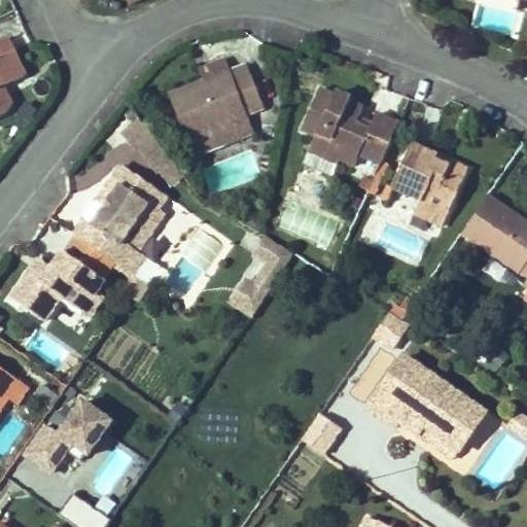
[(0,115),(3,114),(0,108),(0,88),(4,85),(25,75),(6,38),(0,40),(0,115)]
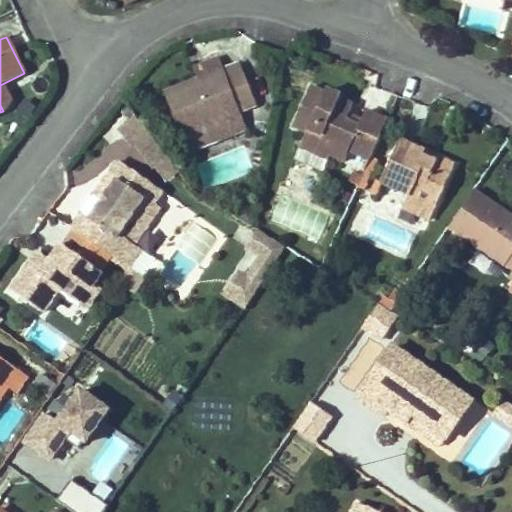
[(181,134),(187,151),(246,129),(240,111),(256,105),(240,63),(223,70),(219,59),(192,69),(197,80),(163,92),(179,135),(181,134)]
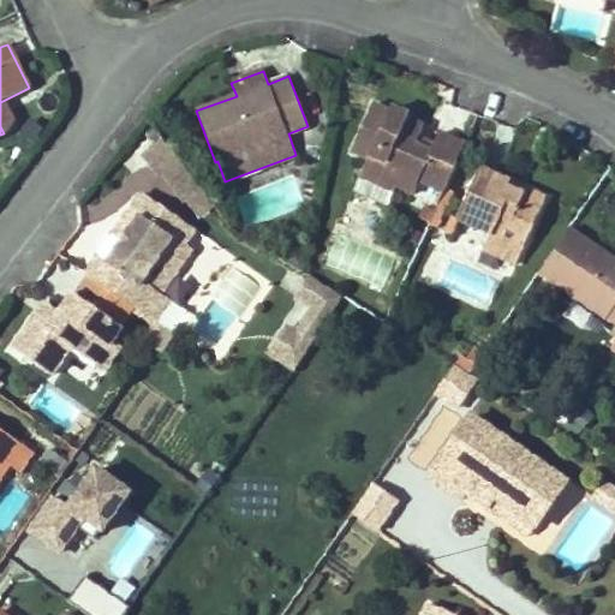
[(0,102),(0,126),(4,133),(18,126),(5,100),(0,102)]
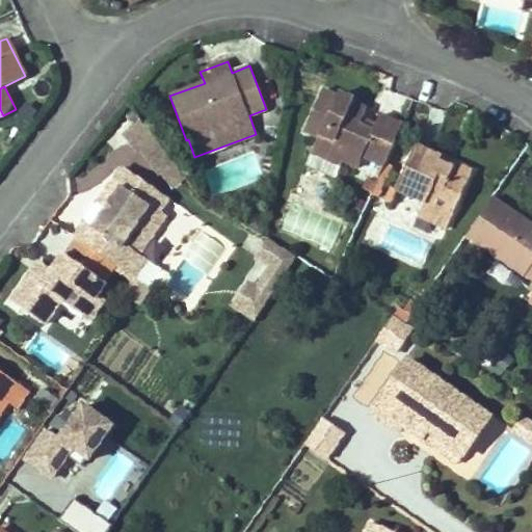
[(383,165),(402,125),(379,115),(373,130),(360,125),(367,109),(322,89),(304,131),(318,137),(306,165),(336,179),(343,161),(357,167),(363,157),(383,165)]
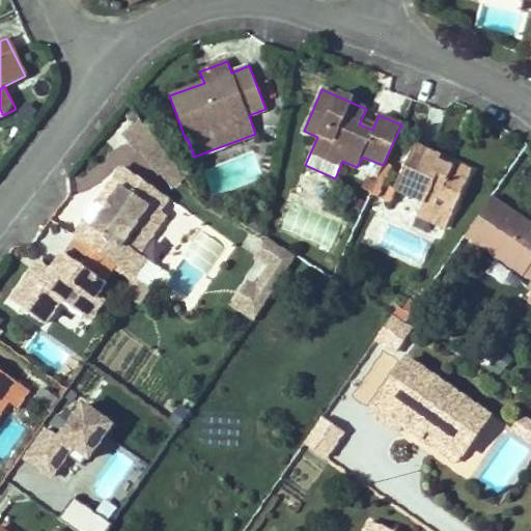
[(441,158),(415,145),(394,189),(426,203),(420,216),(446,228),(472,171),(455,164),(452,168),(439,162),(441,158)]
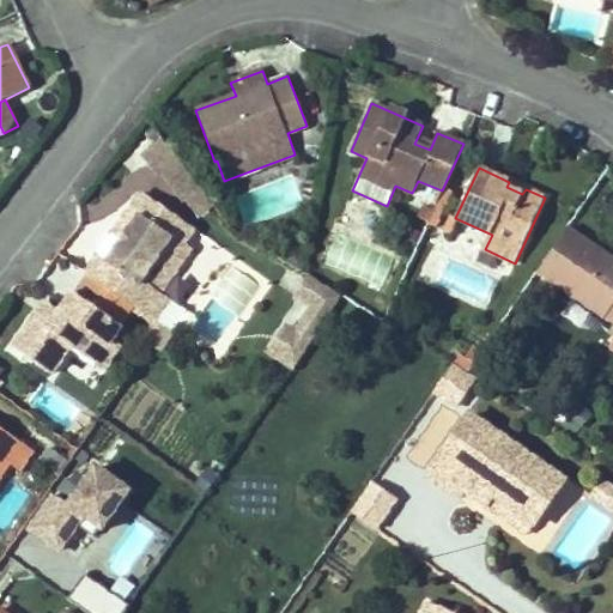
[(212,205),(201,190),(189,199),(200,212),(212,205)]
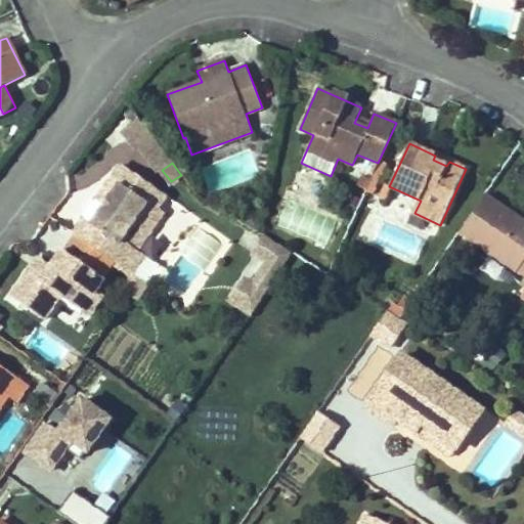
[(158,206),(165,211),(168,198),(120,164),(96,200),(104,206),(92,224),(83,218),(74,233),(122,268),(131,274),(144,256),(137,251),(121,239),(145,205),(155,211),(158,206)]
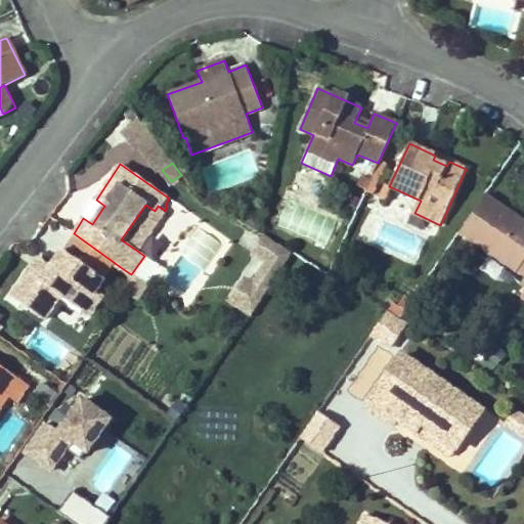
[(366,188),(370,179),(360,175),(356,184),(366,188)]
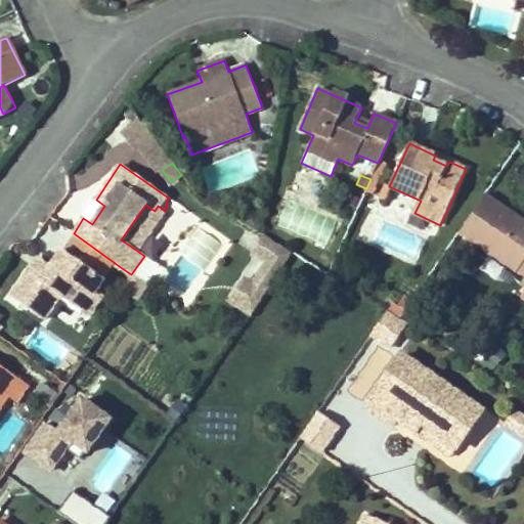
[(384,200),(389,186),(385,183),(379,198),(384,200)]
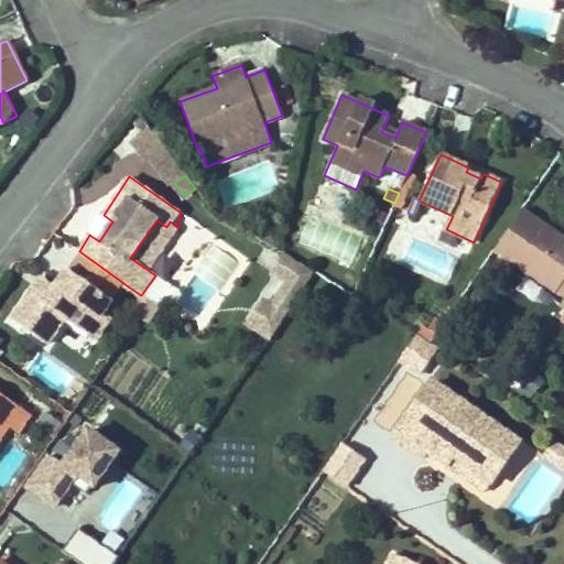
[(563,236),(523,209),(494,250),(563,296),(563,236)]
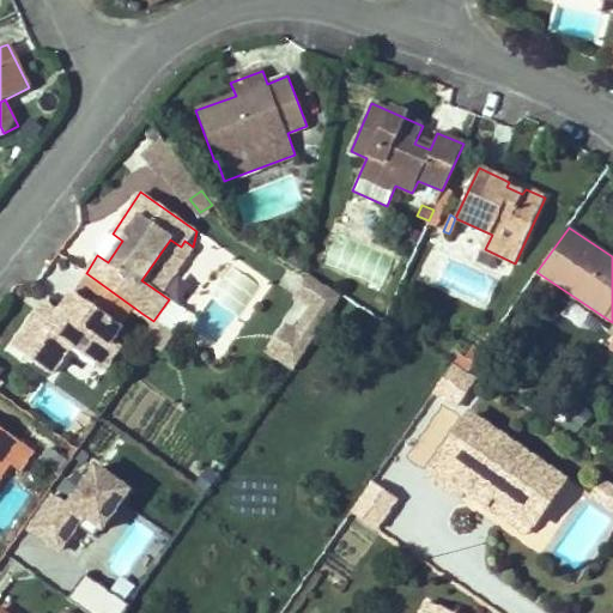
[(108,262),(122,241),(113,234),(107,235),(96,250),(97,255),(108,262)]
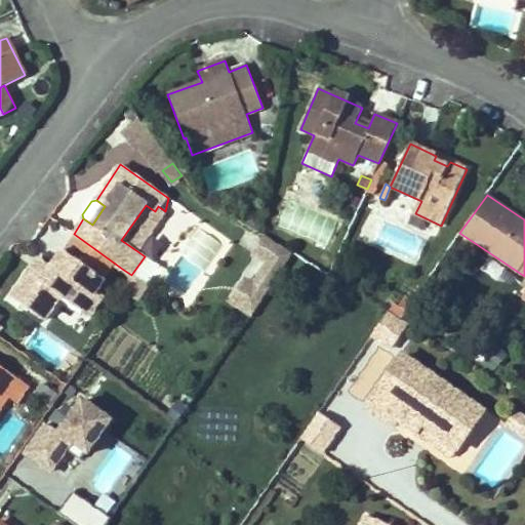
[(165,211),(158,206),(155,211),(146,205),(121,240),(137,251),(165,211)]
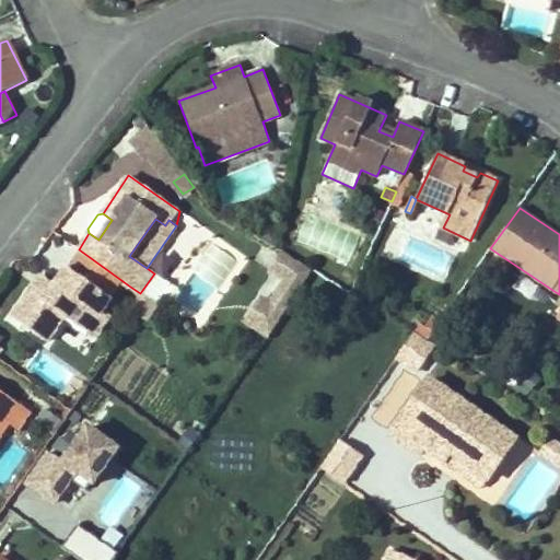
[(67,267),(119,304),(130,287),(79,249),(67,267)]
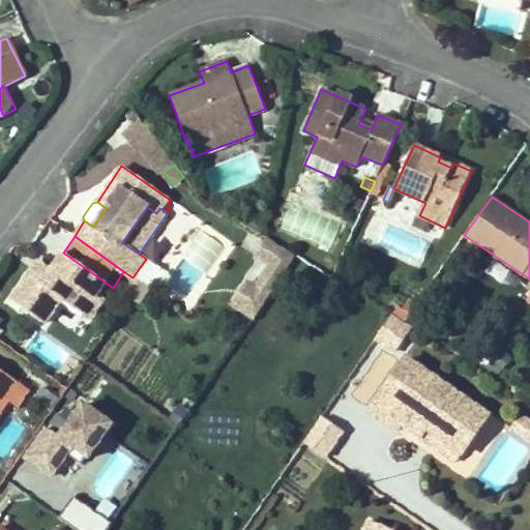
[(289,251),(264,239),(231,308),(257,321),(289,251)]
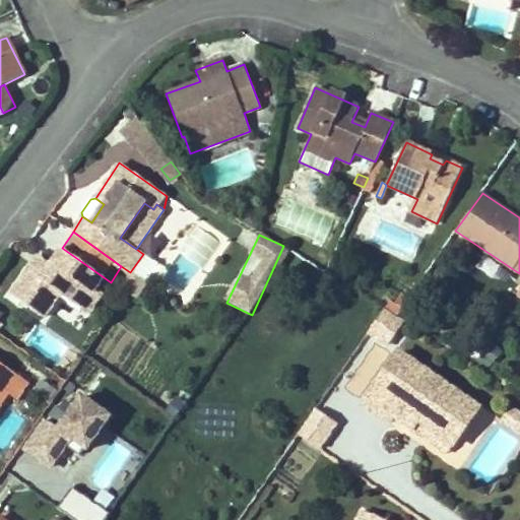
[(26,271),(10,295),(44,318),(60,295),(87,314),(111,282),(62,248),(51,264),(40,280),(26,271)]
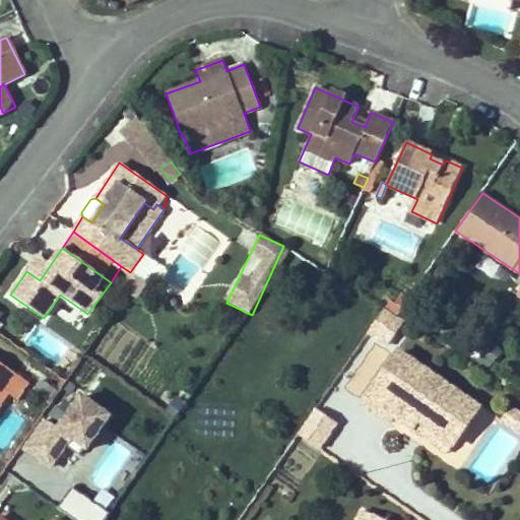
[(40,280),(51,264),(38,255),(26,271),(40,280)]
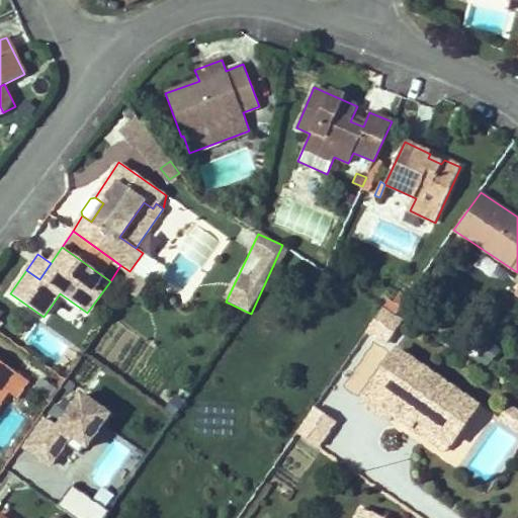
[(403,320),(382,307),(367,329),(387,343),(403,320)]
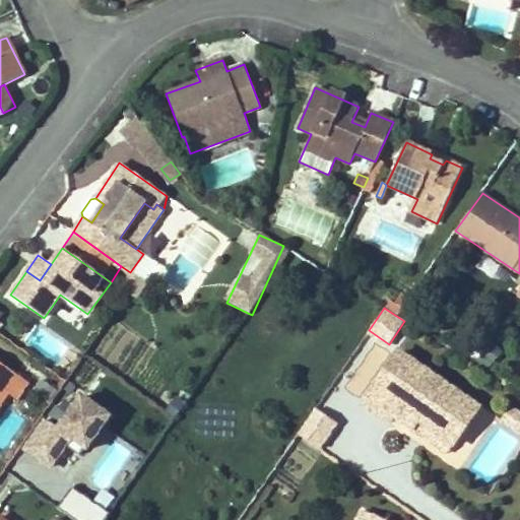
[(477,407),(397,351),(362,403),(388,423),(392,416),(410,429),(416,419),(452,445),(477,407)]
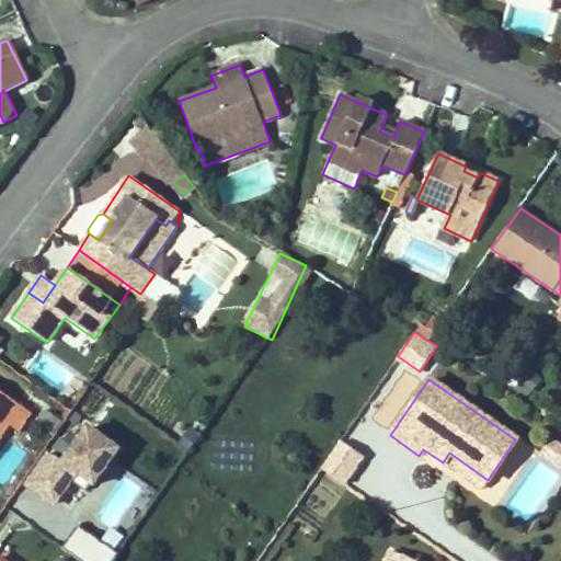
[(31,413),(0,391),(0,436),(8,425),(18,432),(31,413)]
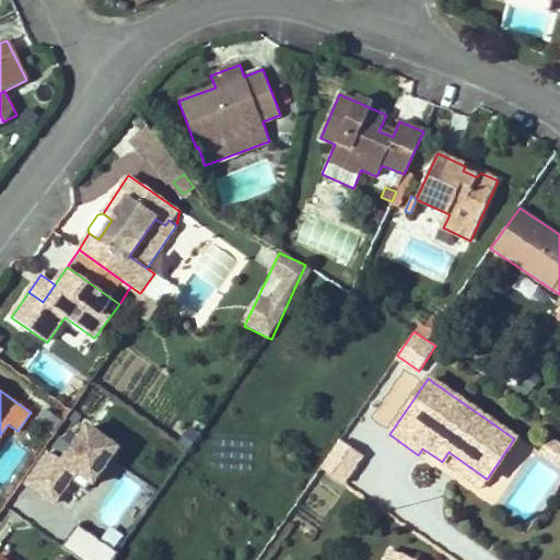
[(49,452),(27,483),(55,503),(70,481),(77,471),(86,478),(93,483),(118,448),(88,427),(62,462),(49,452)]
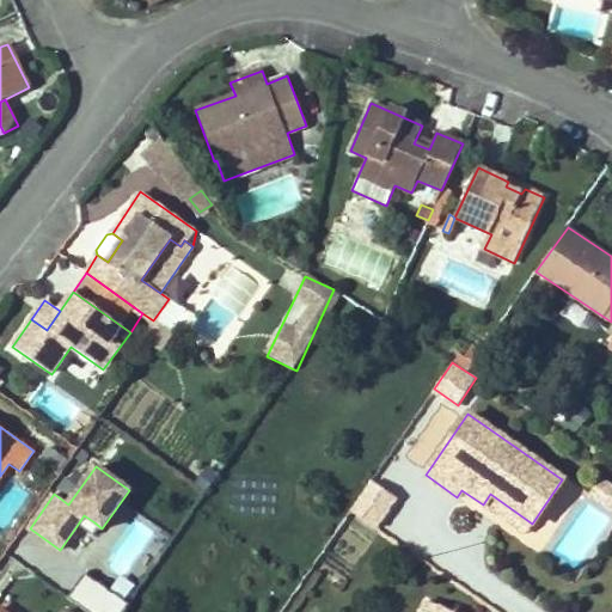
[(372,481),(350,512),(375,528),(396,497),(372,481)]
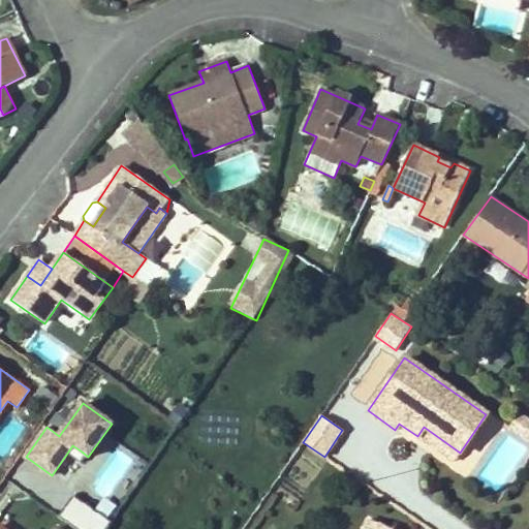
[(516,430),(528,438),(528,418),(525,416),(516,430)]
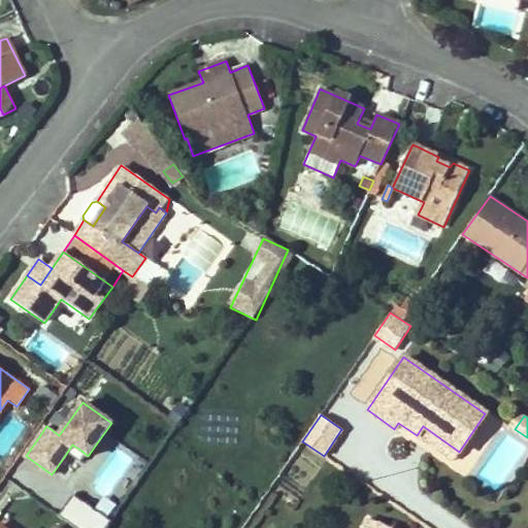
[(423,426),(417,435),(453,460),(459,452),(423,426)]
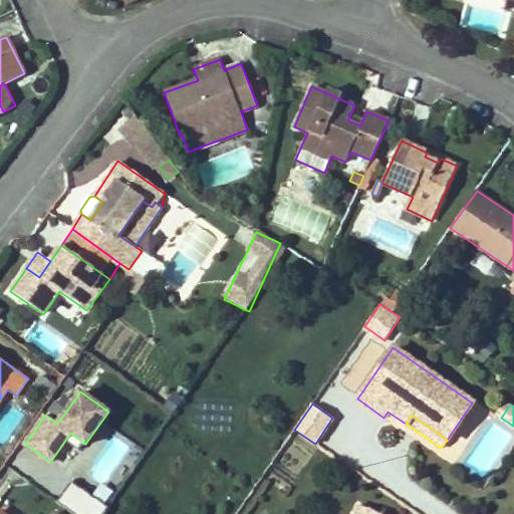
[(84,468),(114,489),(143,449),(112,428),(84,468)]
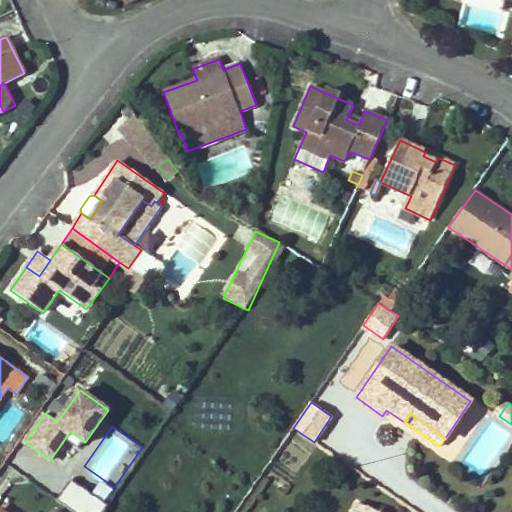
[(72,446),(79,437),(70,431),(64,440),(72,446)]
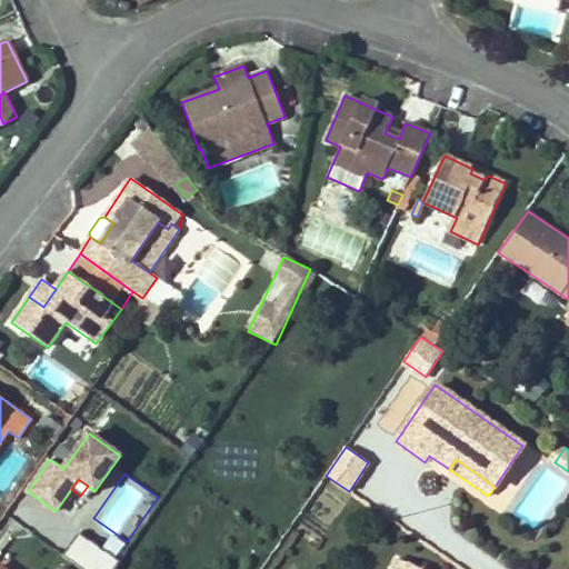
[(63,557),(79,568),(116,568),(120,562),(79,535),(63,557)]
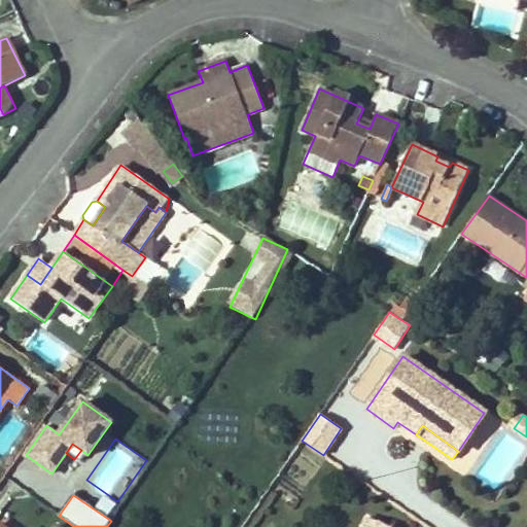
[(386,526),(366,518),(361,526),(386,526)]
